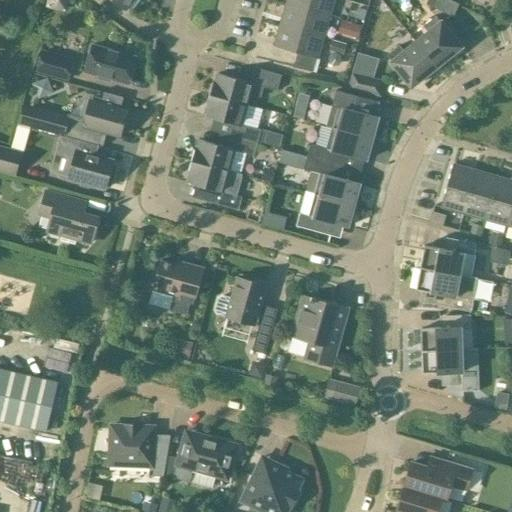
[(113,0),(126,10),(133,0),(94,0),(100,5),(103,0),(113,0)]
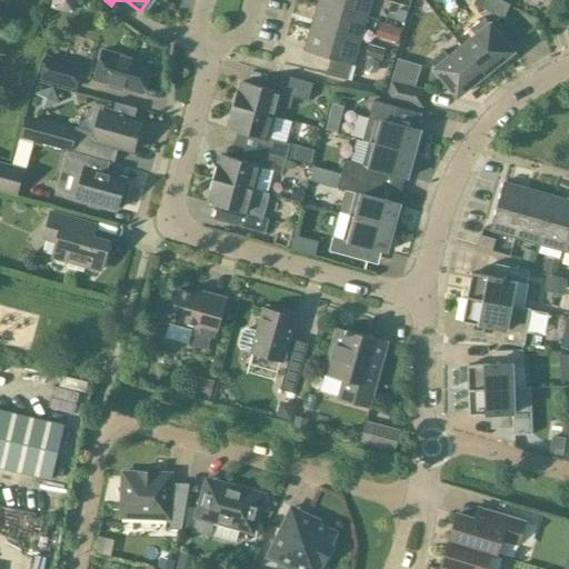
[(367,18),(371,0),(319,0),(319,3),(367,18)]
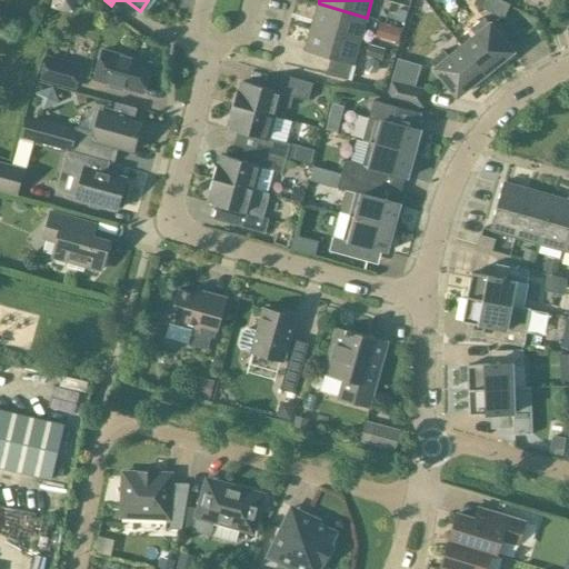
[(476,0),(475,3),(505,18),(511,3),(502,0),(476,0)]
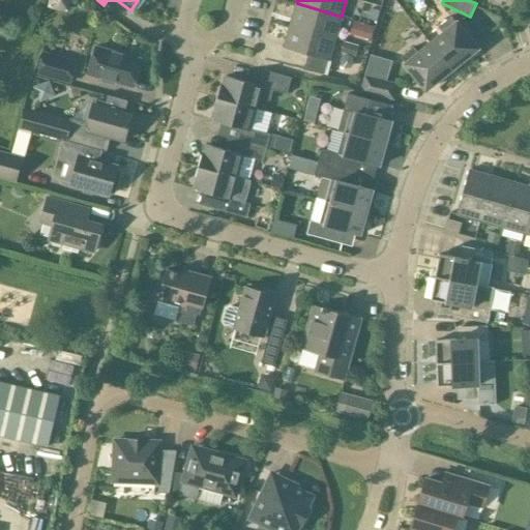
[(334,38),(342,17),(297,3),(291,25),(334,38)]
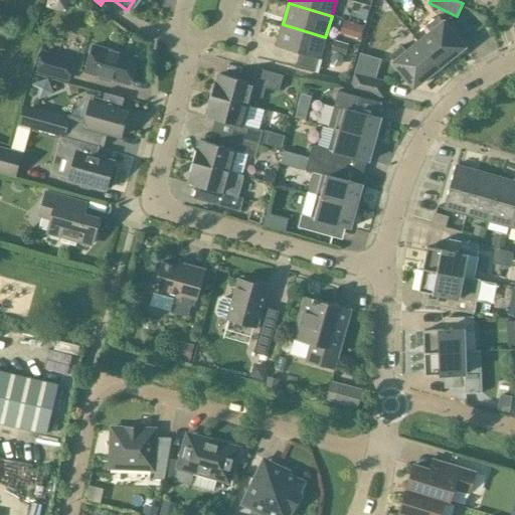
[(445,21),(419,41),(440,66),(443,64),(446,65),(453,59),(453,56),(465,46),(445,21)]
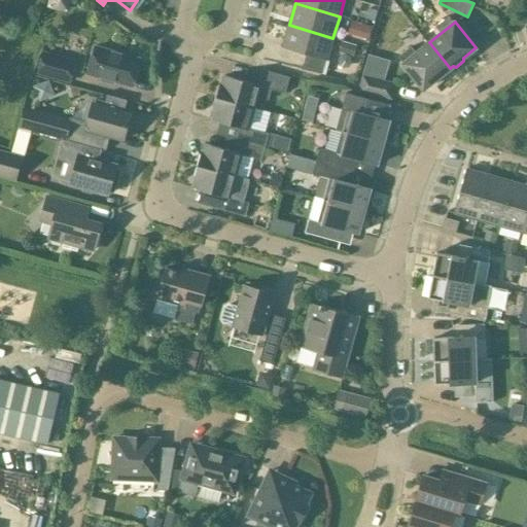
[(306,54),(302,68),(321,74),(321,73),(325,60),(326,60),(332,38),(289,25),(283,46),(306,54)]
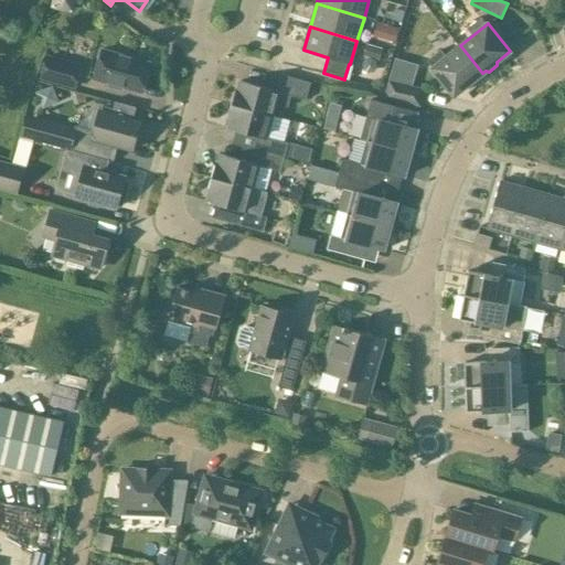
[(482,73),(460,45),(433,67),(455,95),(468,85),(471,86),(479,80),(479,76),(482,73)]
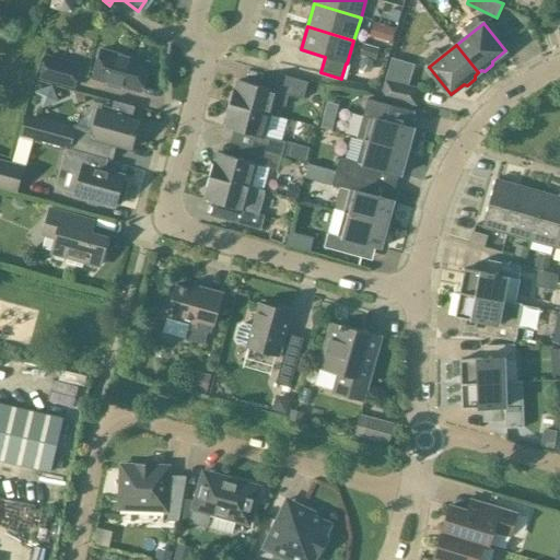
[(94,78),(140,90),(149,62),(102,49),(94,78)]
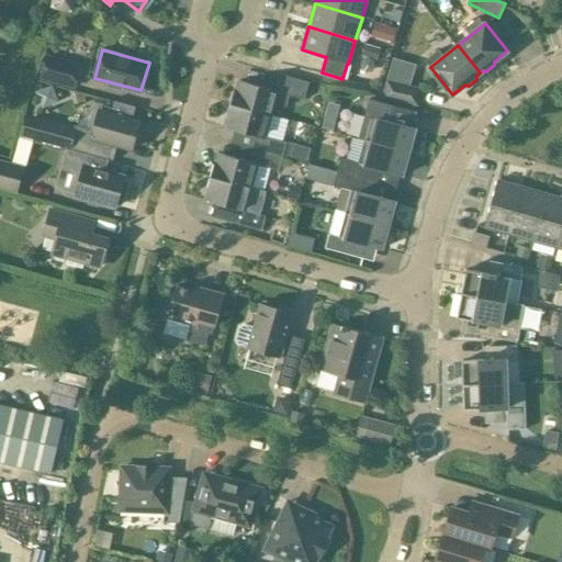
[(40,80),(74,89),(80,66),(45,56),(40,80)]
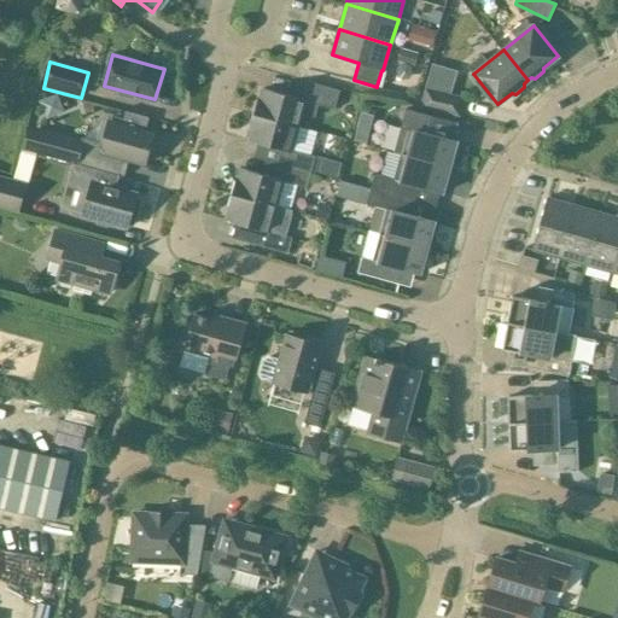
[(254,112),(298,126),(302,115),(315,118),(319,106),(334,111),(340,92),(308,82),(303,100),(264,88),(261,98),(258,98),(254,112)]
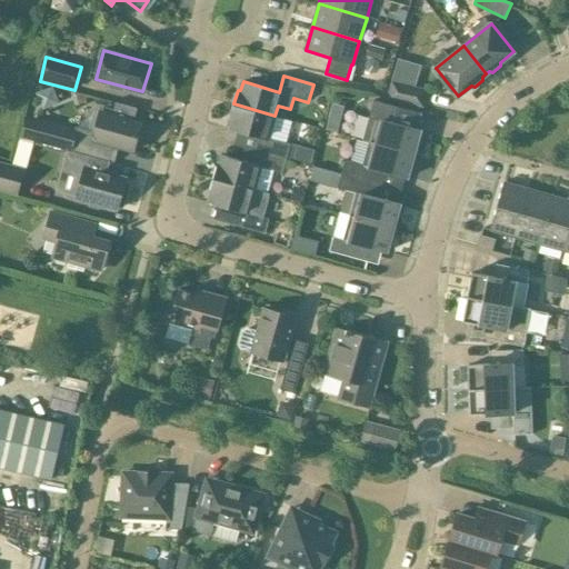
[(389,98),(422,105),(426,90),(392,82),(389,98)]
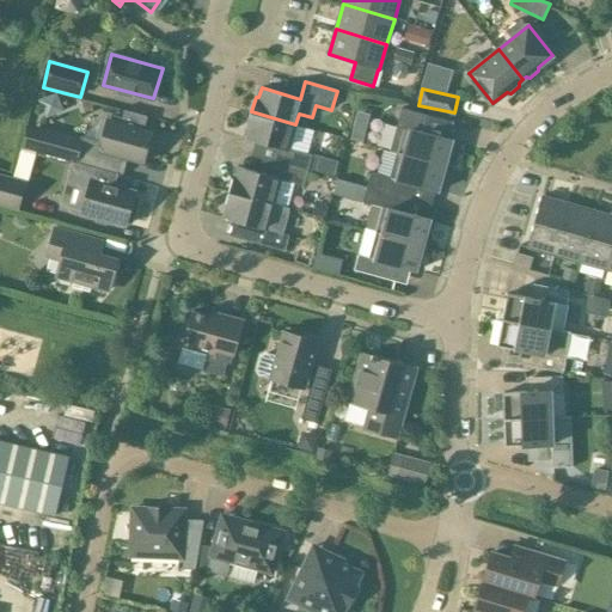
[(453,140),(450,139),(454,121),(434,116),(403,106),(391,150),(398,152),(446,165),(453,140)]
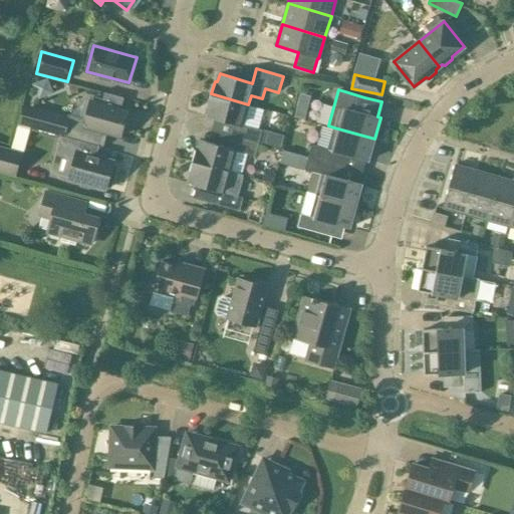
[(207,116),(214,117),(234,123),(231,135),(258,143),(261,131),(261,130),(243,124),(248,104),(211,93),(208,106),(210,107),(207,116)]
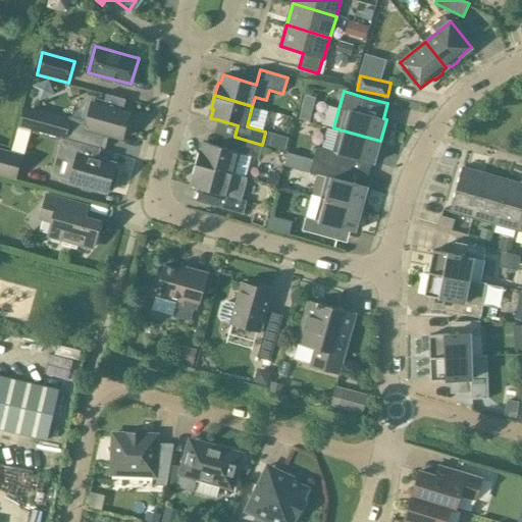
[(122,138),(124,129),(128,128),(129,123),(127,120),(129,112),(92,102),(85,127),(122,138)]
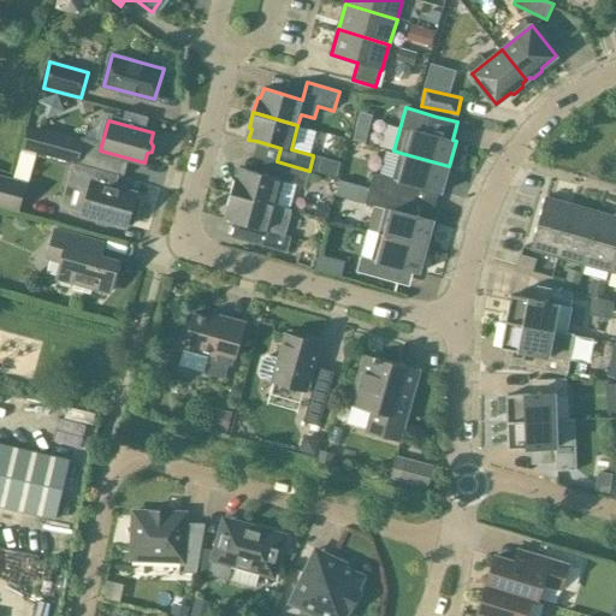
[(24,147),(77,161),(83,140),(30,125),(24,147)]
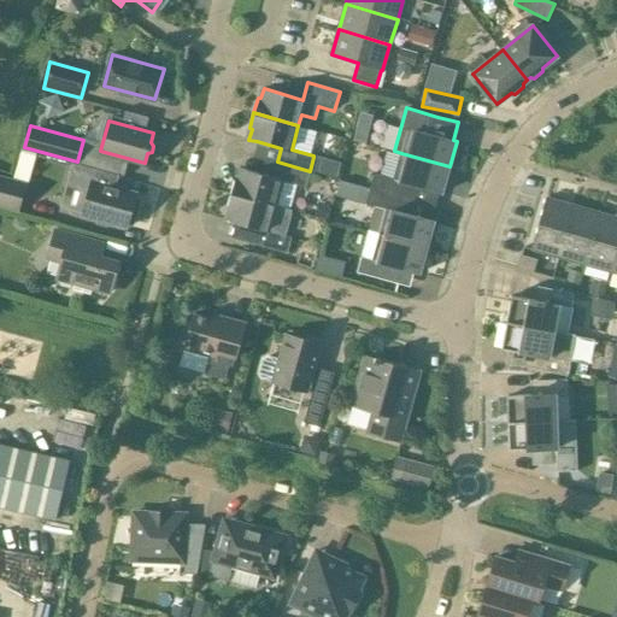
[(354,140),(365,144),(369,130),(358,128),(354,140)]
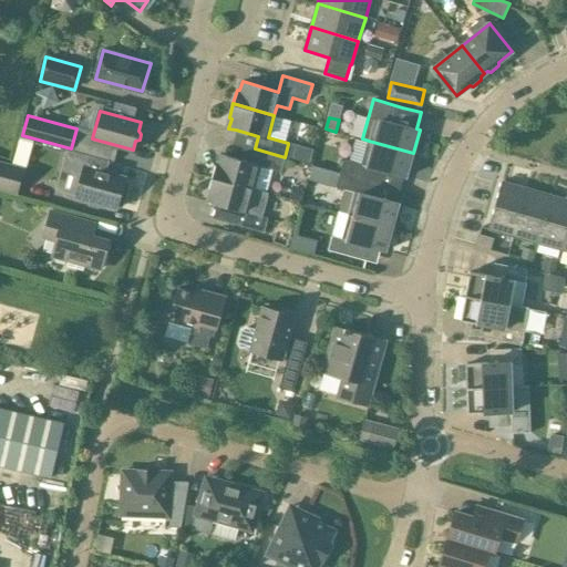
[(344,158),(340,173),(379,183),(382,169),(406,176),(413,153),(369,141),(362,164),(344,158)]
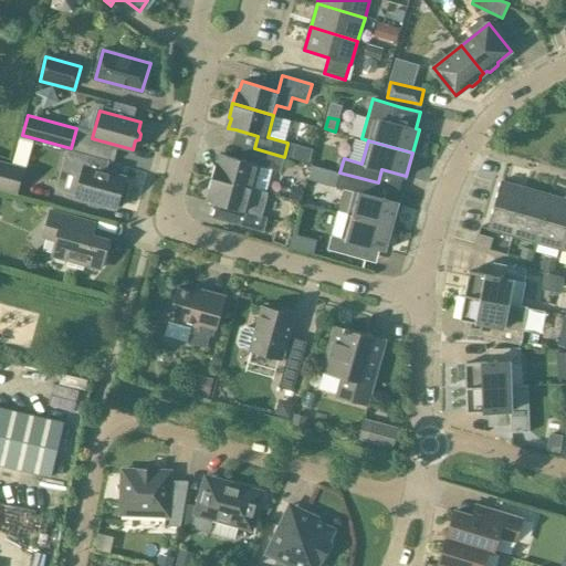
[(217,163),(212,177),(253,188),(260,164),(280,169),(283,157),(254,148),(250,161),(221,154),(219,164),(217,163)]
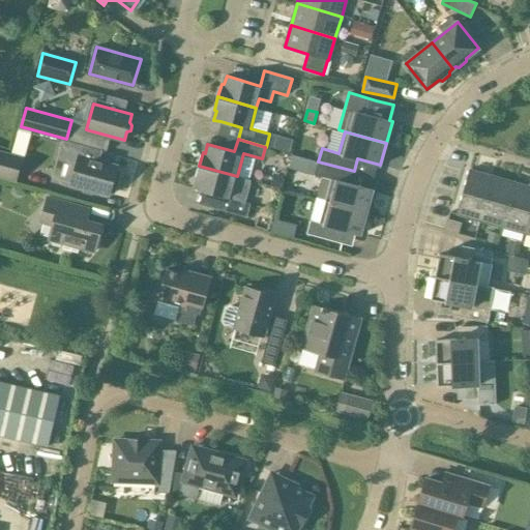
[(0,176),(15,181),(22,157),(0,150),(0,176)]
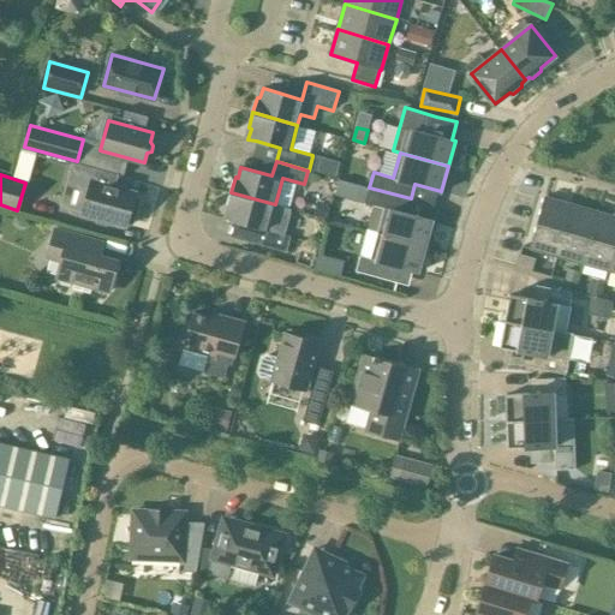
[(127,226),(129,220),(133,221),(139,199),(135,198),(136,192),(91,180),(83,214),(127,226)]
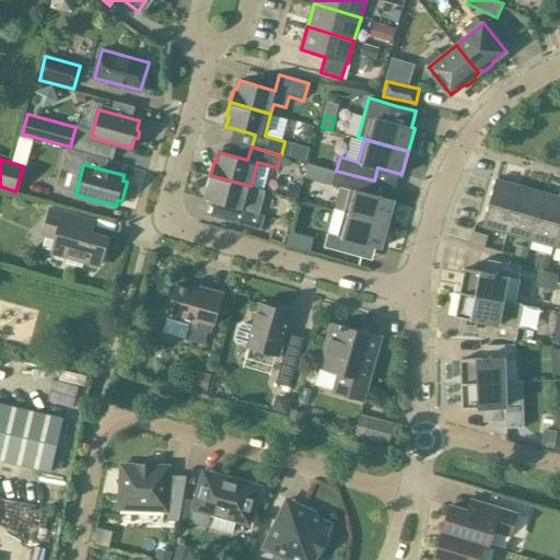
[(340,187),(335,209),(388,224),(394,200),(370,194),(374,181),(336,171),(333,185),(340,187)]
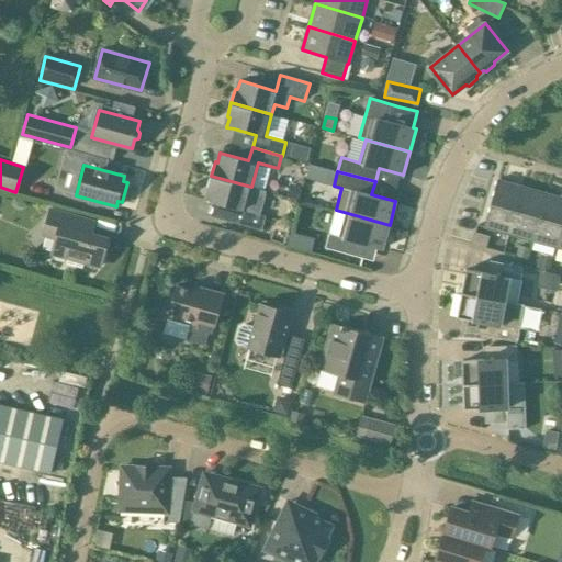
[(251,187),(211,176),(208,189),(210,190),(206,200),(235,208),(232,222),(262,229),(267,215),(260,214),(267,191),(251,187)]
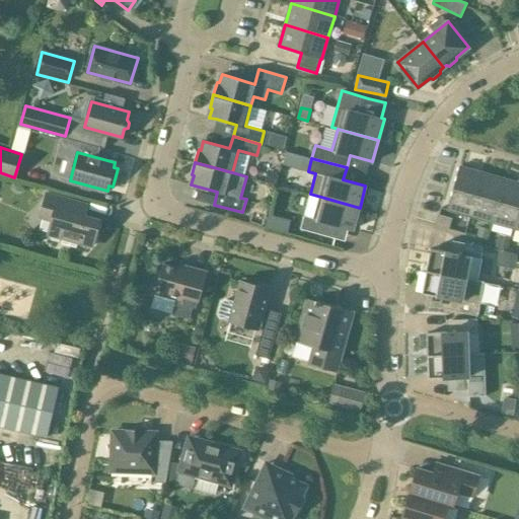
[(447,209),(470,216),(483,172),(460,165),(447,209)]
